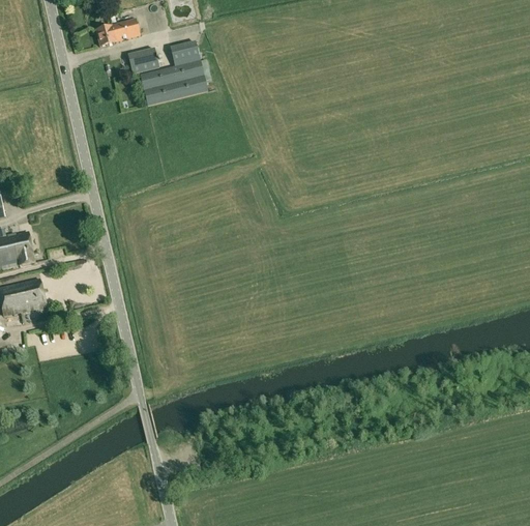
[(116,40),(116,39),(140,33),(136,17),(112,24),(96,29),(100,45),(116,40)]
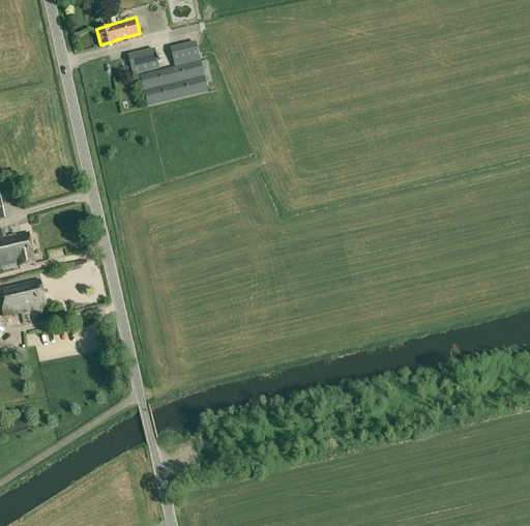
[(208,89),(205,78),(201,58),(197,45),(171,52),(174,64),(141,71),(148,104),(208,89)]
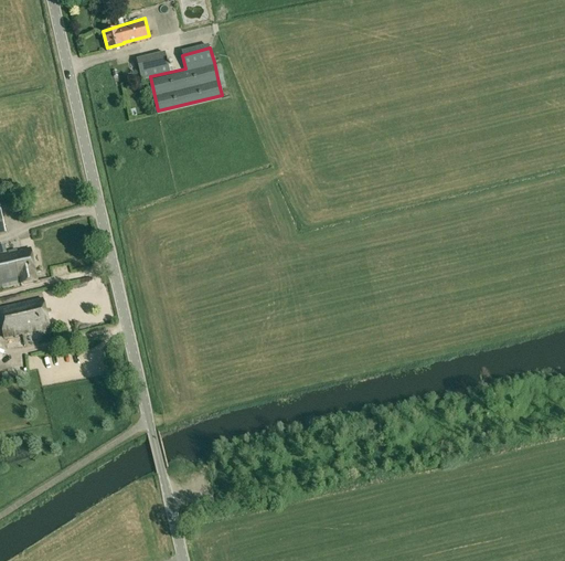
[(141,76),(170,70),(164,50),(137,56),(141,76)]
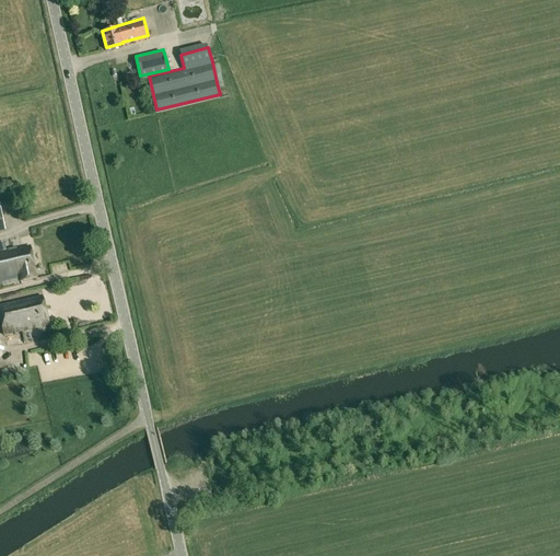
[(212,61),(217,82),(223,81),(218,60),(212,61)]
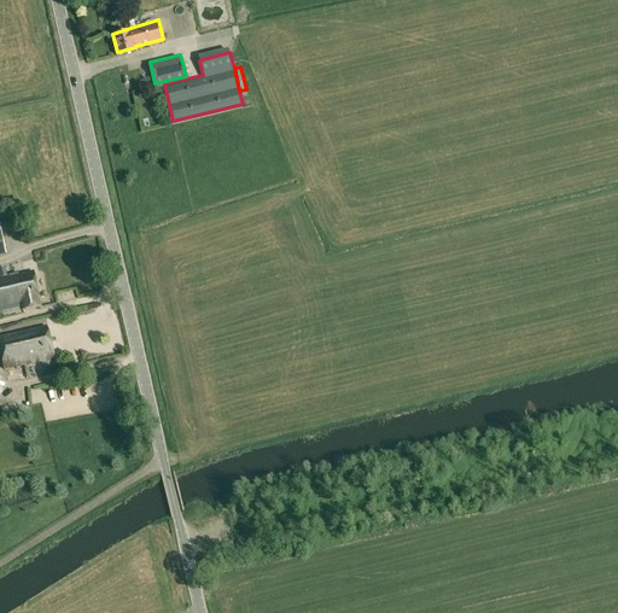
[(0,275),(0,310),(41,302),(40,295),(34,268),(11,273),(0,275)]
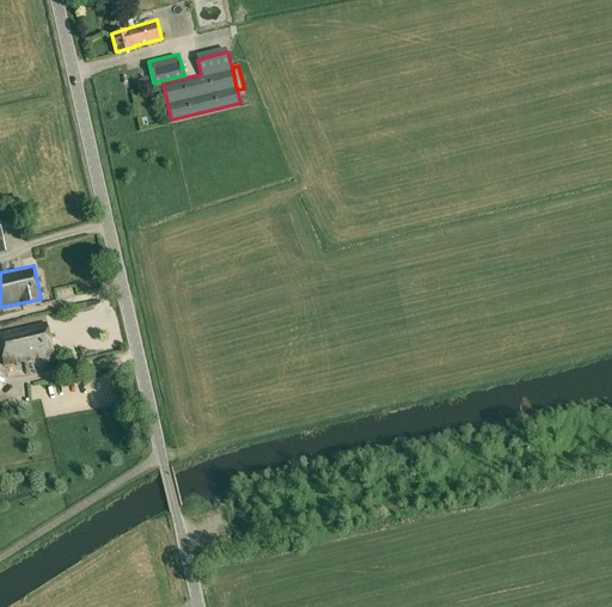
[(47,319),(0,330),(0,344),(4,362),(54,351),(47,319)]
